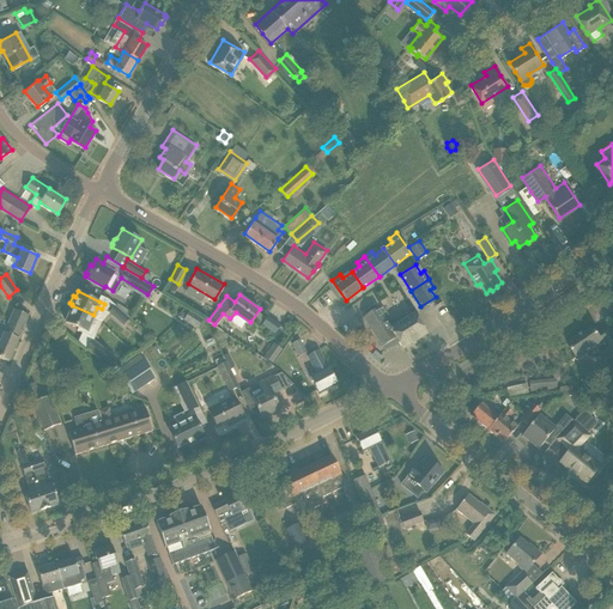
[(426,330),(419,321),(414,311),(413,311),(390,326),(377,305),(375,302),(363,309),(365,314),(363,315),(382,343),(396,335),(402,346),(426,330)]
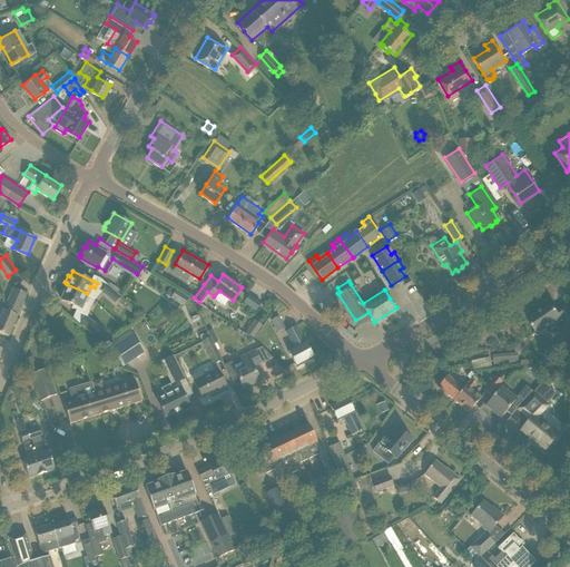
[(101,289),(115,300),(120,293),(107,282),(101,289)]
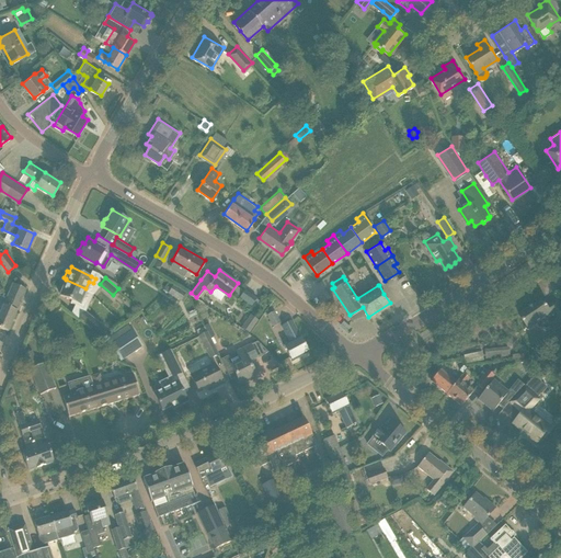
[(86,288),(66,280),(65,281),(63,281),(60,287),(63,287),(60,293),(71,298),(70,300),(83,306),(87,299),(82,296),(86,288)]
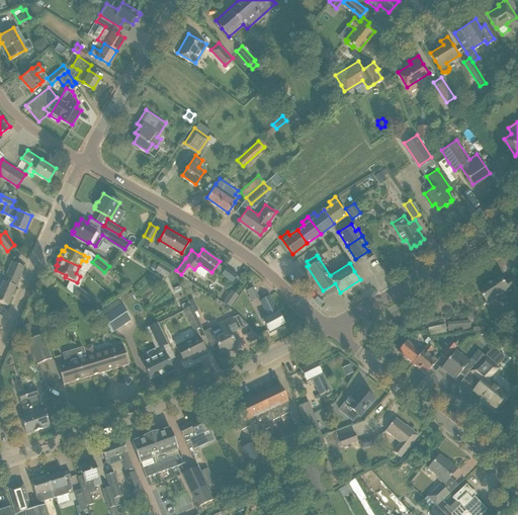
[(12,259),(5,275),(10,277),(8,281),(15,284),(23,264),(14,260),(12,259)]
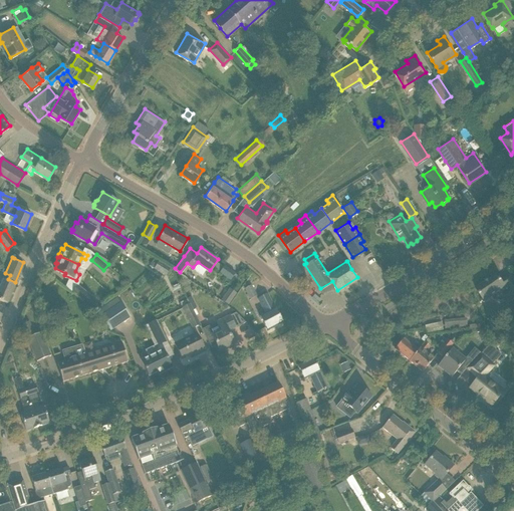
[(154,266),(166,274),(170,266),(159,259),(154,266)]
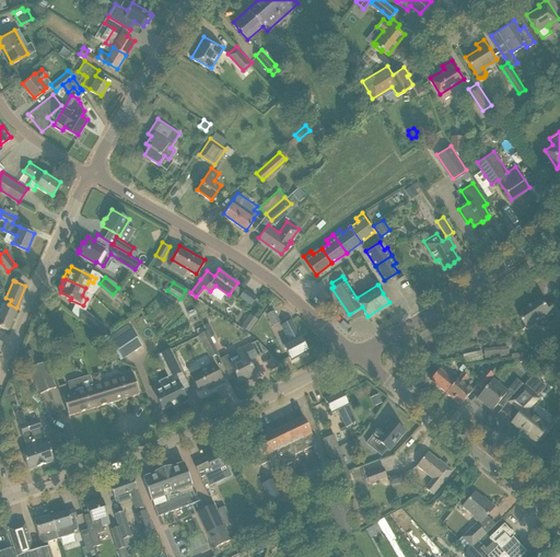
[(240,294),(252,303),(256,296),(244,288),(240,294)]
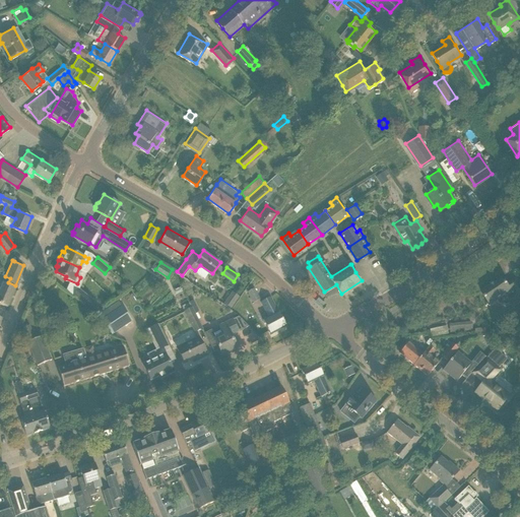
[(492,282),(491,281),(480,288),(491,303),(505,293),(513,304),(519,299),(519,280),(517,277),(508,283),(503,275),(492,282)]
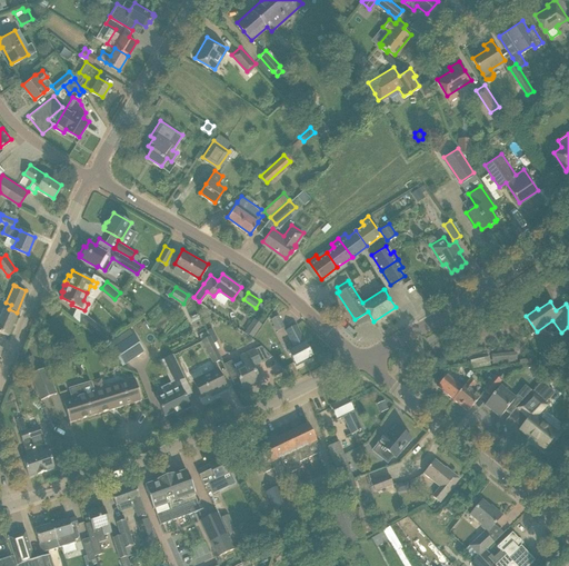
[(11,305),(6,303),(0,315),(0,329),(8,334),(17,313),(9,309),(11,305)]
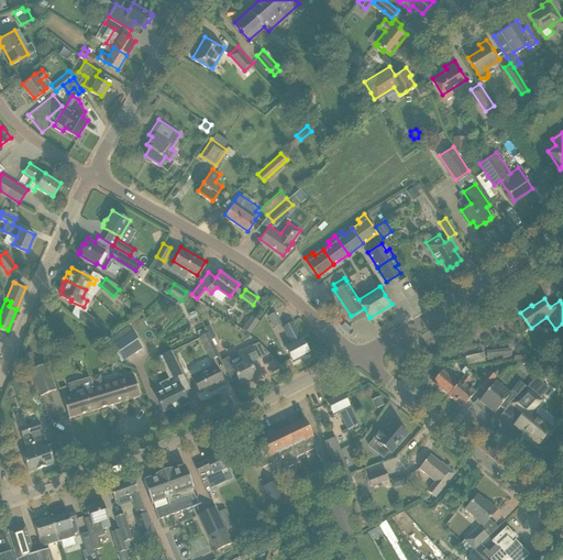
[(44,304),(41,311),(47,314),(51,307),(44,304)]
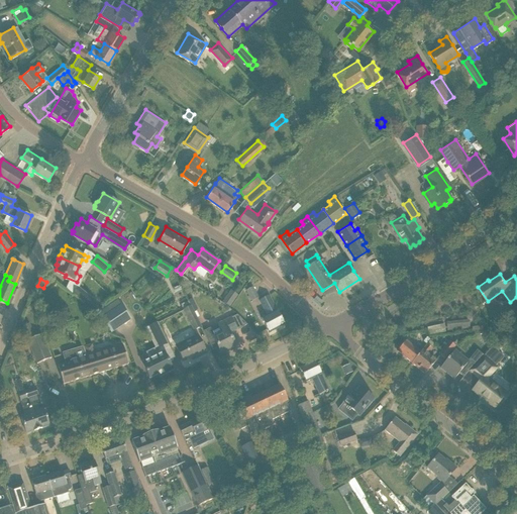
[(73,292),(87,304),(93,297),(78,285),(73,292)]
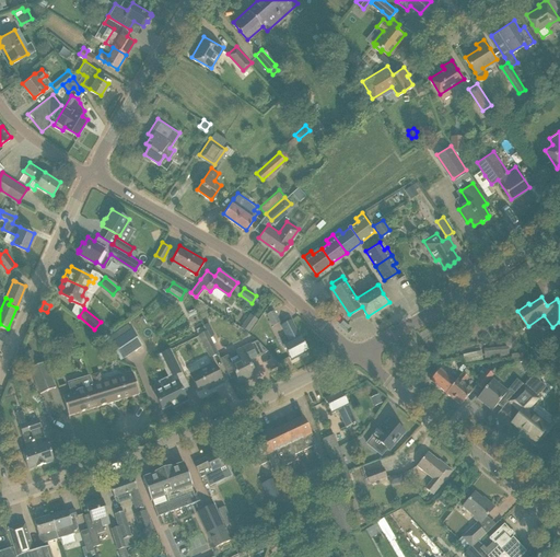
[(273,309),(267,312),(269,317),(277,314),(273,309)]
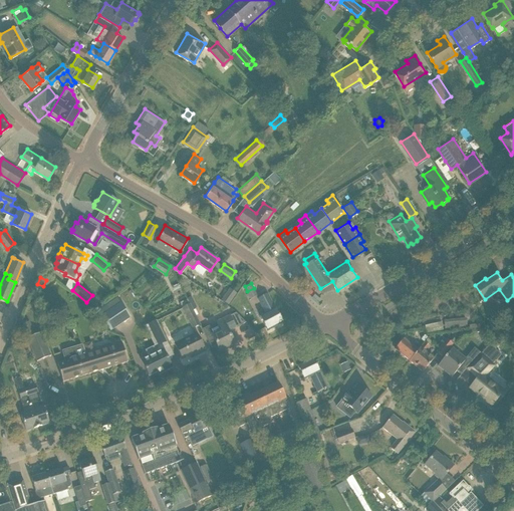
[(230,288),(222,299),(228,303),(236,292),(230,288)]
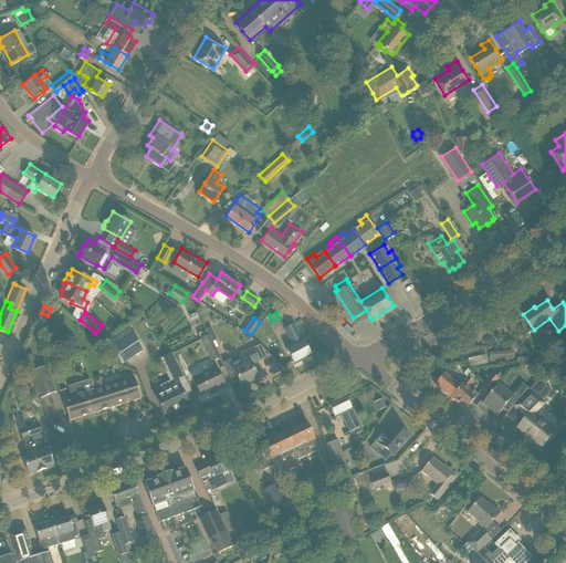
[(294,321),(284,326),(286,330),(293,343),(286,346),(290,352),(294,362),(312,353),(294,321)]
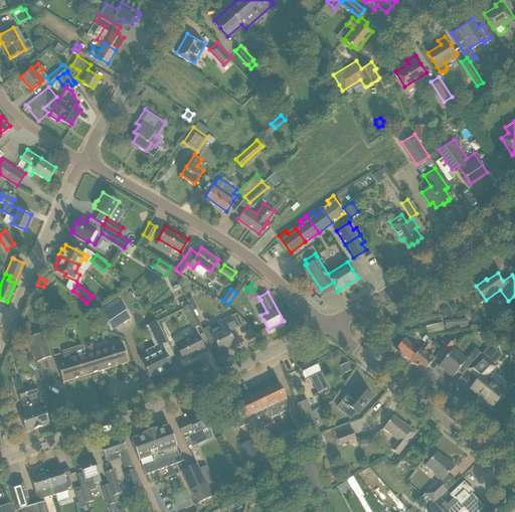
[(187,297),(180,301),(183,306),(190,303),(187,297)]
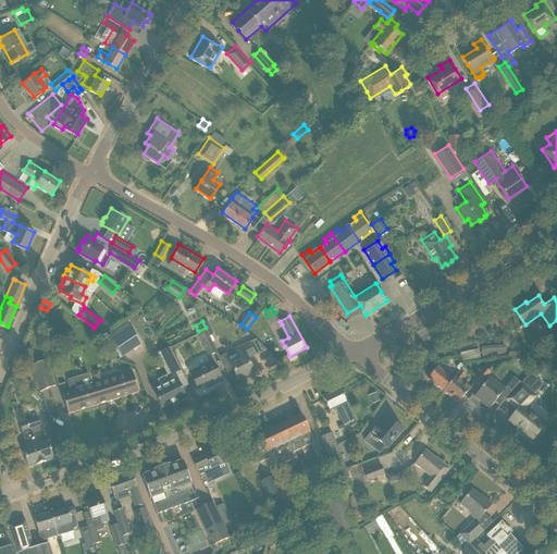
[(109,340),(120,356),(140,342),(131,325),(109,340)]
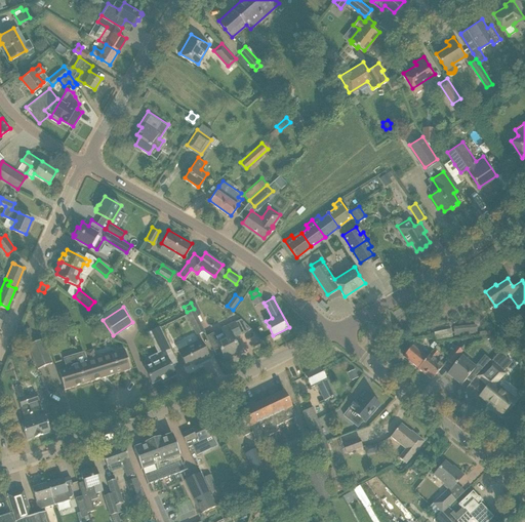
[(194,309),(187,312),(197,332),(204,329),(197,314),(195,311),(194,309)]
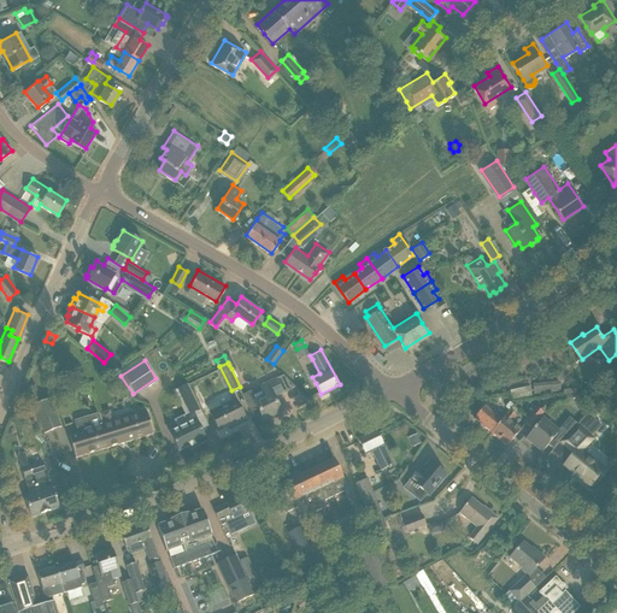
[(250,389),(242,393),(253,414),(260,411),(263,417),(281,408),(274,394),(282,390),(295,384),(283,371),(275,376),(260,383),(262,387),(251,392),(250,389)]
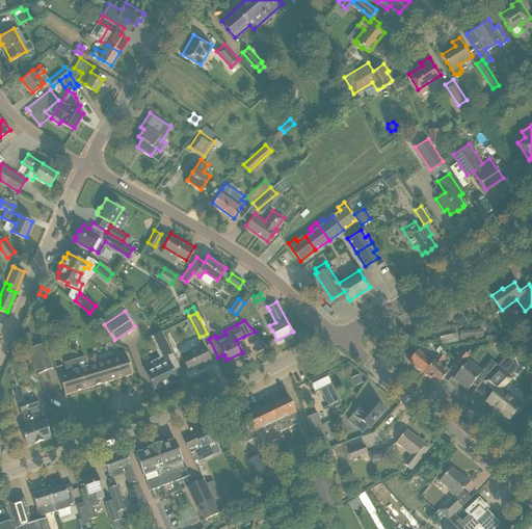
[(442,327),(442,338),(458,340),(459,328),(442,327)]
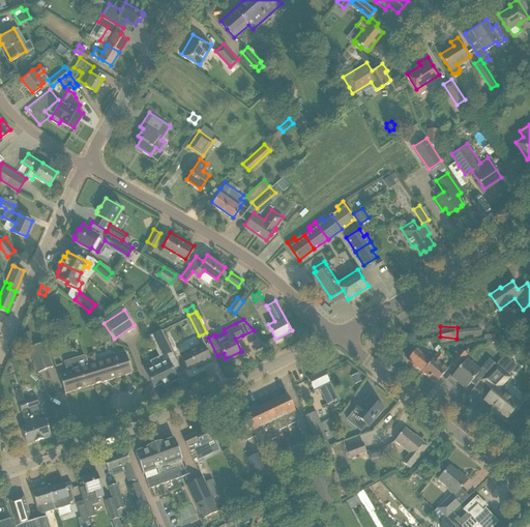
[(481,334),(480,326),(458,328),(459,337),(481,334)]
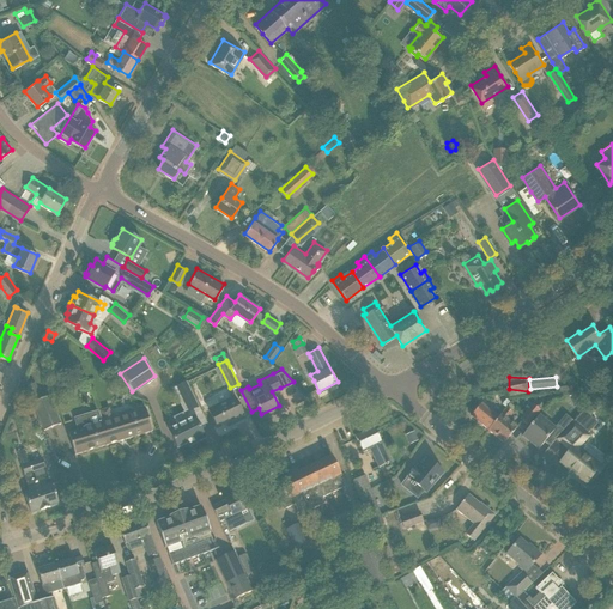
[(177,422),(168,426),(177,445),(188,440),(189,443),(194,440),(205,434),(200,424),(193,412),(201,408),(190,388),(187,379),(177,384),(181,393),(188,407),(174,414),(177,422)]
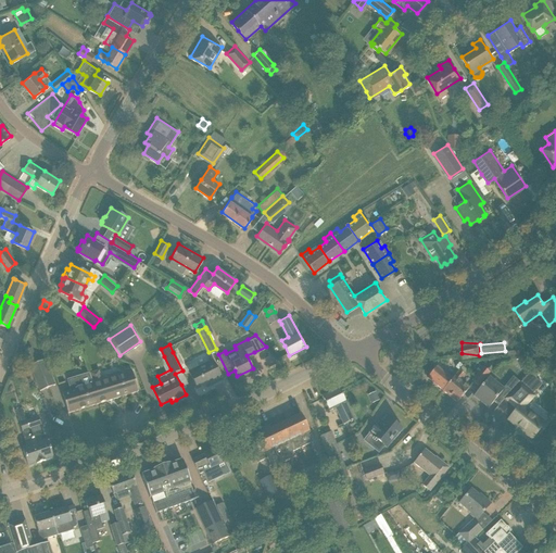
[(37,360),(32,346),(23,350),(39,389),(55,382),(45,356),(37,360)]
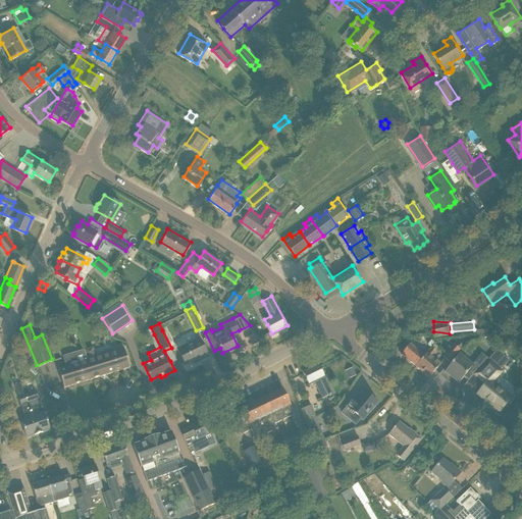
[(177,347),(180,353),(185,362),(198,356),(199,358),(208,354),(204,345),(199,335),(177,347)]
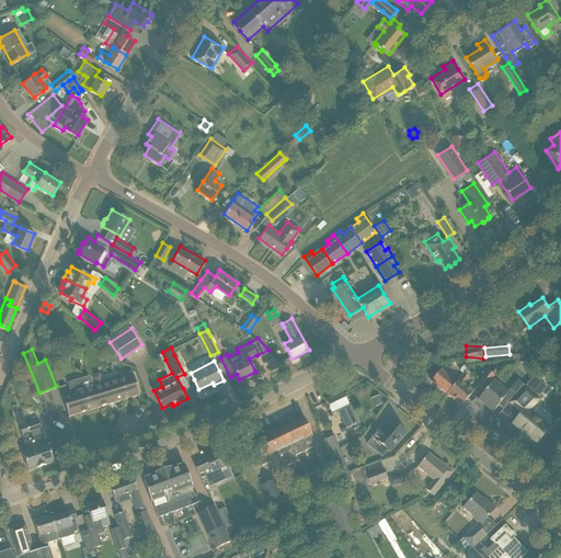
[(431,378),(446,391),(456,380),(455,379),(448,374),(441,367),(431,378)]
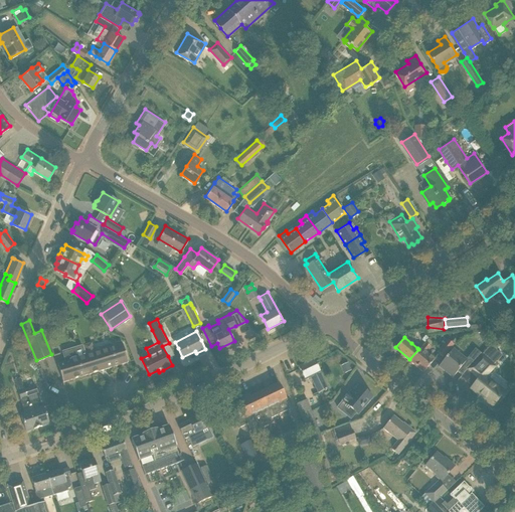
[(438,350),(443,355),(454,342),(448,337),(438,350)]
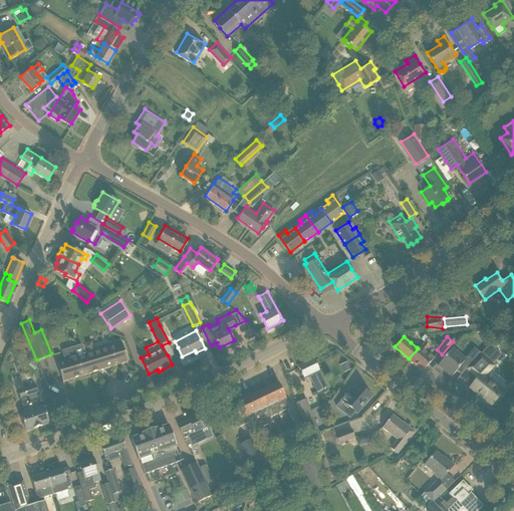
[(82,341),(83,344),(85,352),(91,370),(127,359),(121,339),(93,347),(91,339),(82,341)]
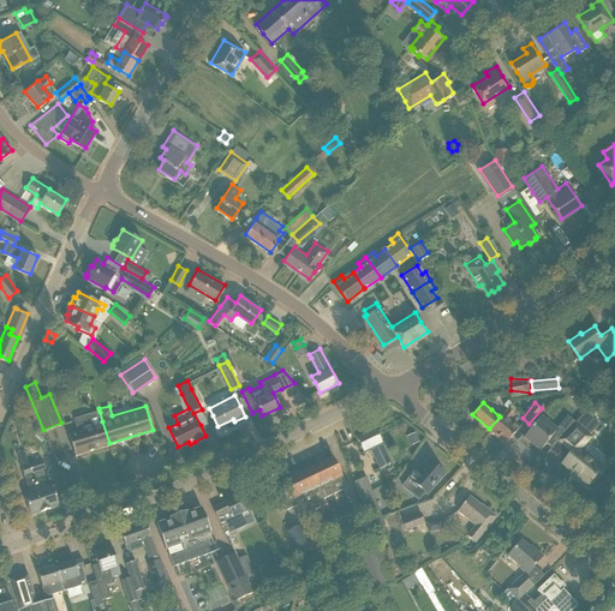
[(500,417),(489,429),(506,442),(513,432),(518,426),(508,418),(514,411),(508,406),(507,406),(499,415),(500,417)]
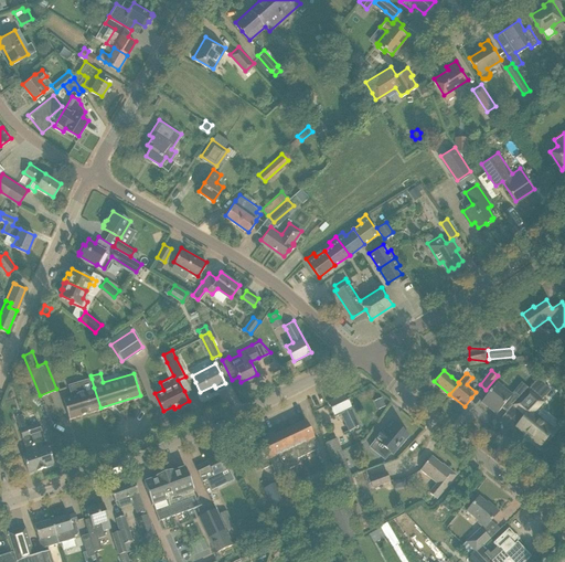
[(524,415),(516,424),(541,443),(553,427),(533,412),(543,400),(541,398),(551,388),(539,377),(529,386),(512,403),(524,415)]
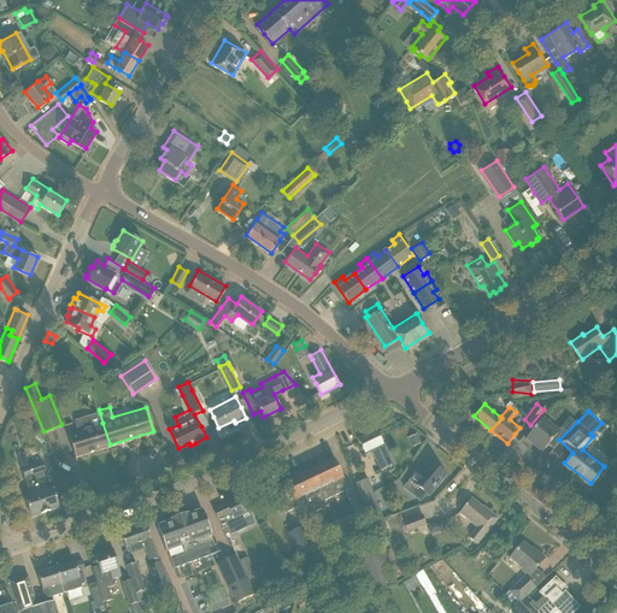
[(103,423),(100,413),(90,417),(93,425),(69,432),(76,454),(110,444),(103,423)]
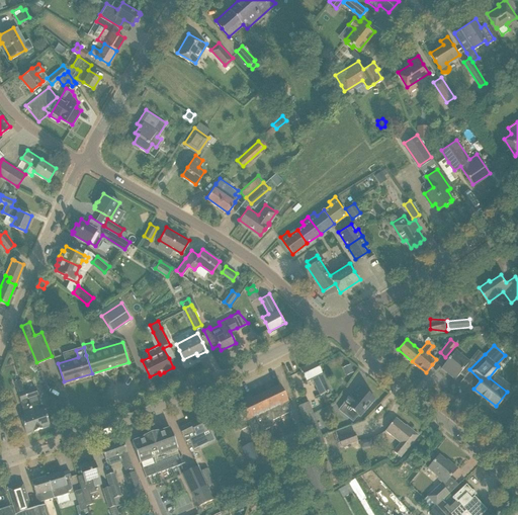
[(455,376),(461,368),(466,372),(473,362),(468,358),(467,359),(455,349),(441,365),(455,376)]
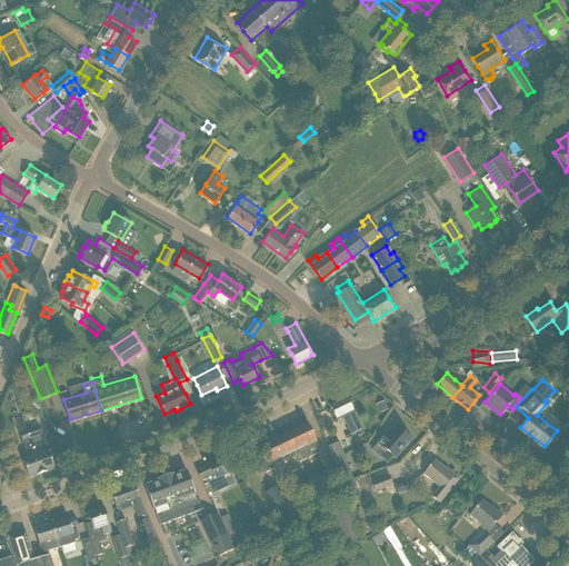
[(329,403),(337,418),(343,415),(351,432),(361,426),(346,394),(329,403)]
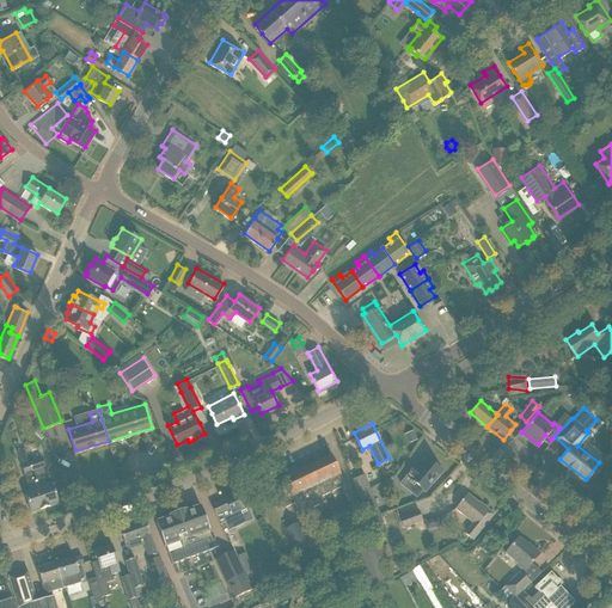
[(24,446),(17,448),(22,462),(29,460),(24,446)]
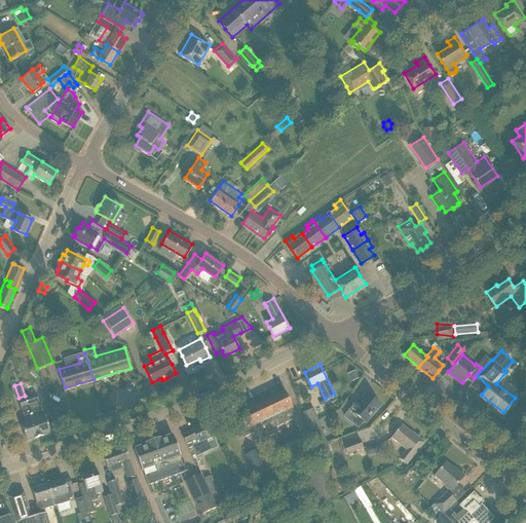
[(470,385),(460,398),(467,403),(477,390),(470,385)]
